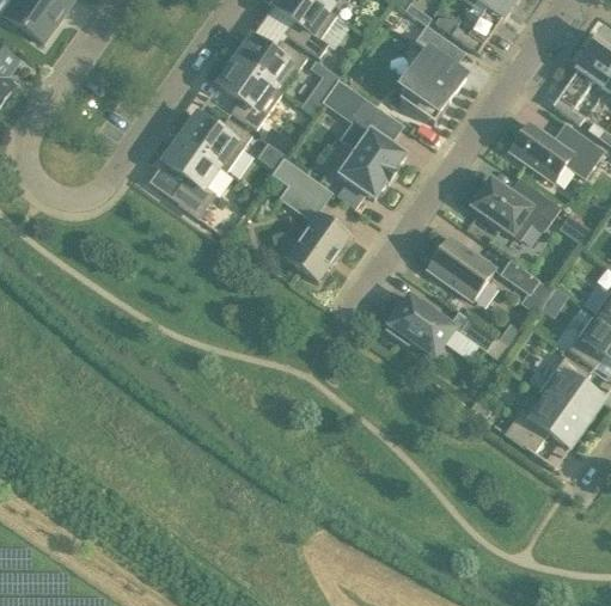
[(11,16),(44,40),(72,0),(23,0),(11,16)]
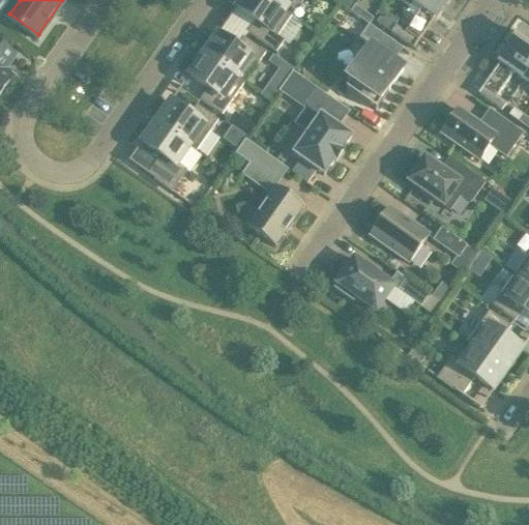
[(286,7),(274,0),(239,0),(237,4),(238,5),(238,4),(256,17),(248,28),(276,48),(285,36),(277,32),(292,11),(287,7),(286,7)]
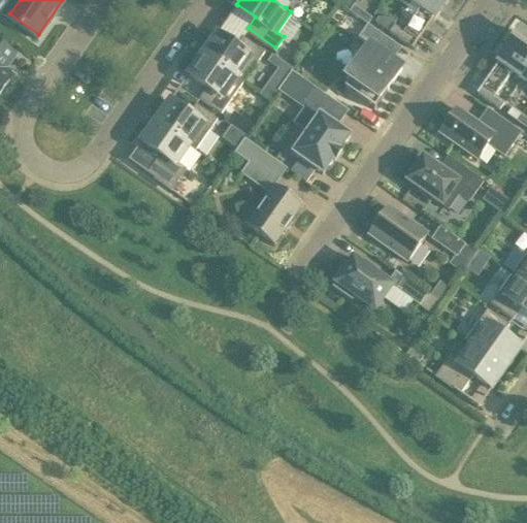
[(416,0),(421,3),(403,28),(394,21),(389,28),(413,44),(443,0),(416,0)]
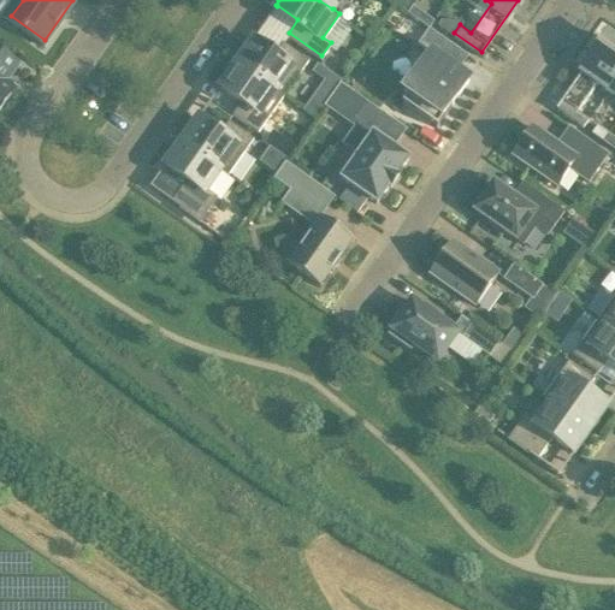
[(408,9),(430,24),(435,17),(413,1),(408,9)]
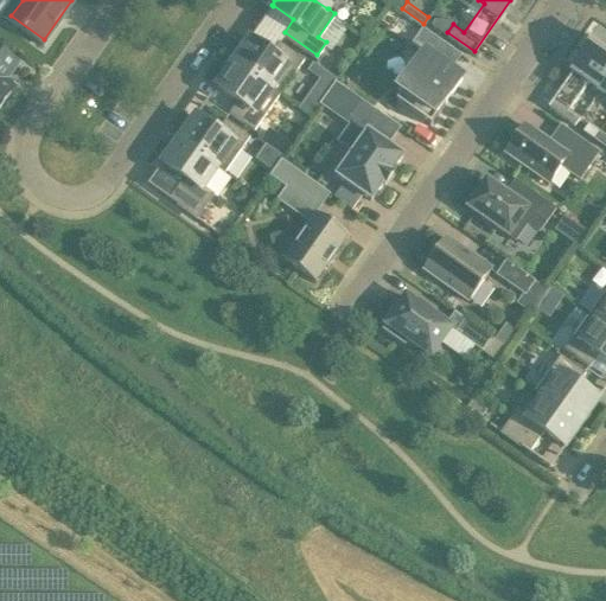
[(453,24),(455,20),(451,17),(434,17),(432,20),(447,32),(453,24)]
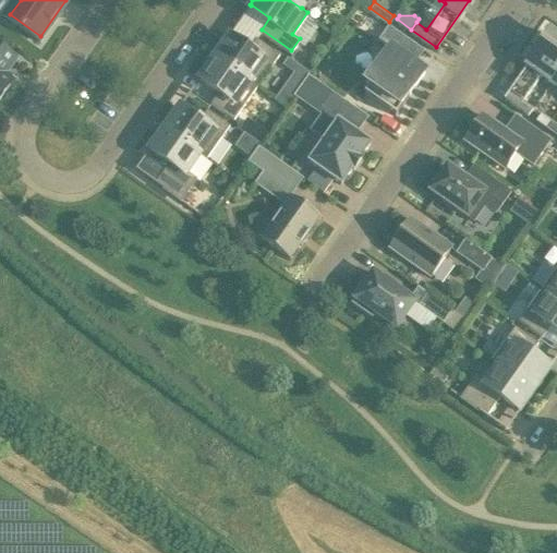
[(396,112),(409,93),(408,93),(425,69),(413,61),(424,47),(388,22),(377,37),(388,45),(364,79),(370,82),(364,89),(396,112)]
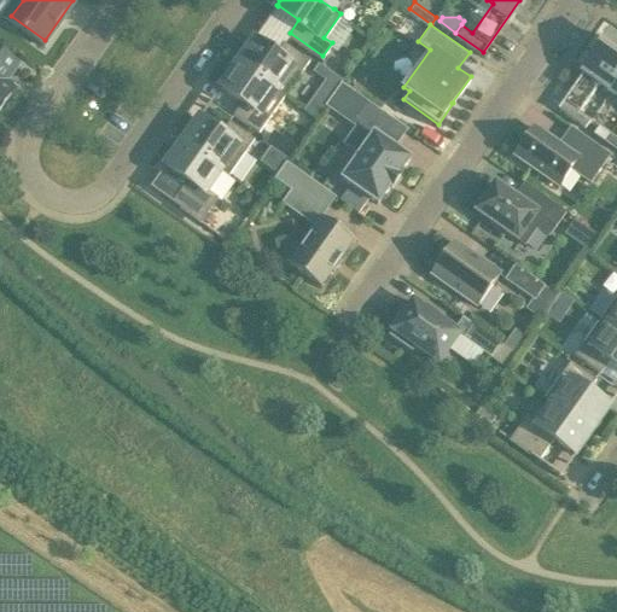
[(598,80),(606,85),(616,69),(616,40),(606,33),(603,40),(604,41),(558,105),(583,123),(589,116),(578,108),(598,80)]
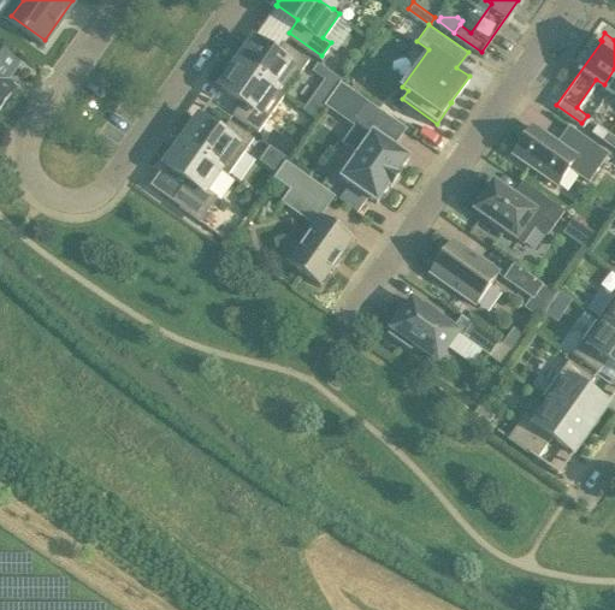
[(238,57),(237,59),(284,93),(309,57),(284,39),(275,51),(254,36),(255,36),(254,35),(244,48),(243,47),(237,55),(238,57)]
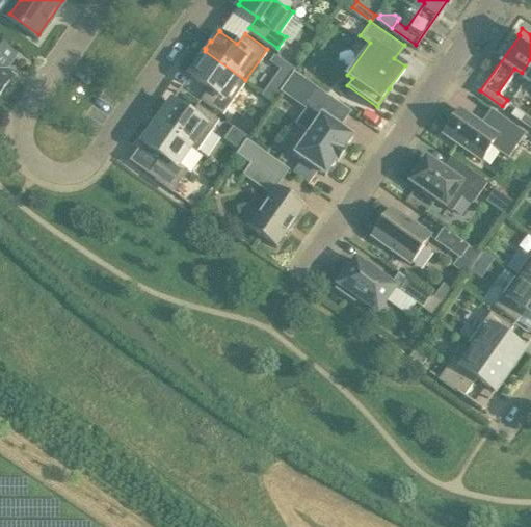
[(0,89),(12,73),(4,67),(16,51),(0,38),(0,89)]
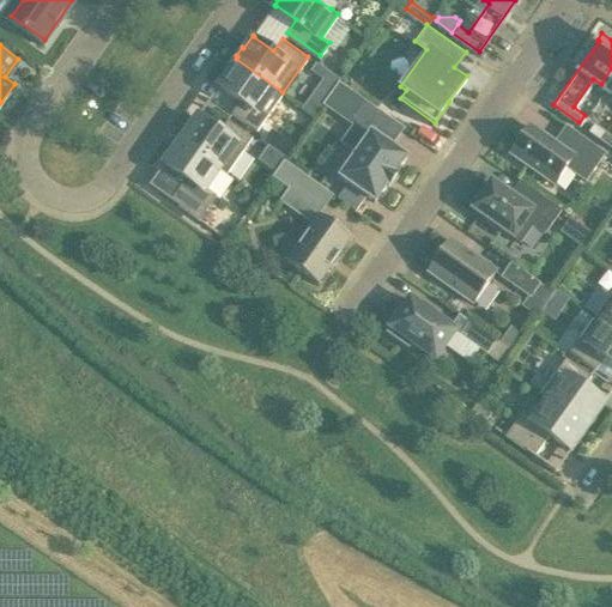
[(258,127),(283,92),(236,59),(234,61),(232,61),(226,68),(228,70),(219,83),(220,84),(220,83),(241,97),(232,110),(258,127)]
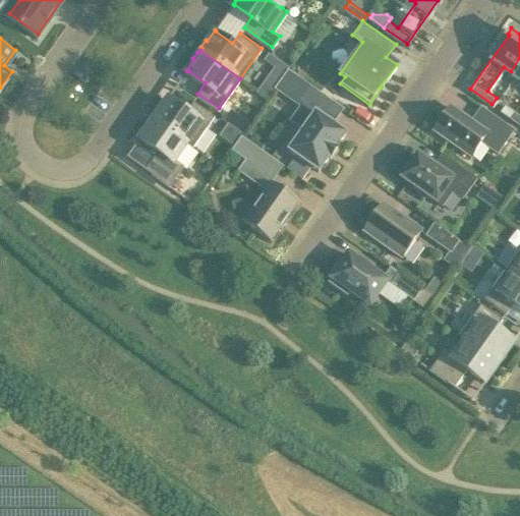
[(290,64),(270,50),(265,57),(285,71),(290,64)]
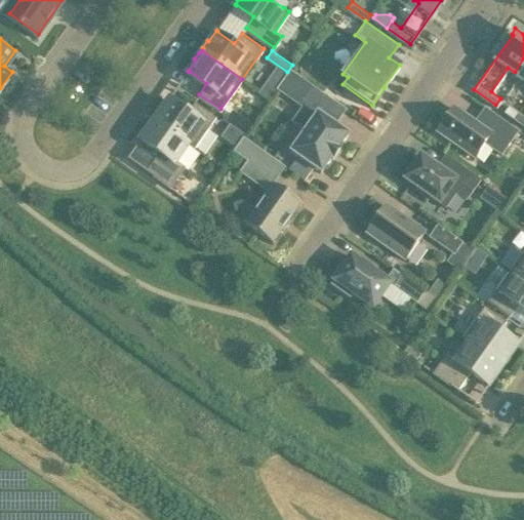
[(523,58),(515,72),(523,78),(523,58)]
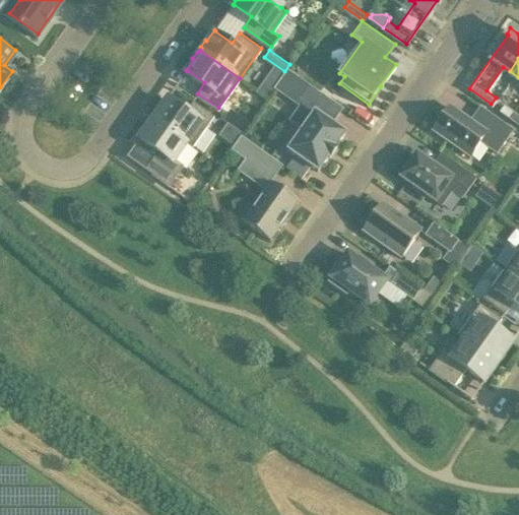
[(307,81),(296,98),(314,110),(287,146),(318,168),(327,153),(329,154),(336,145),(334,144),(344,130),(331,121),(342,106),(307,81)]
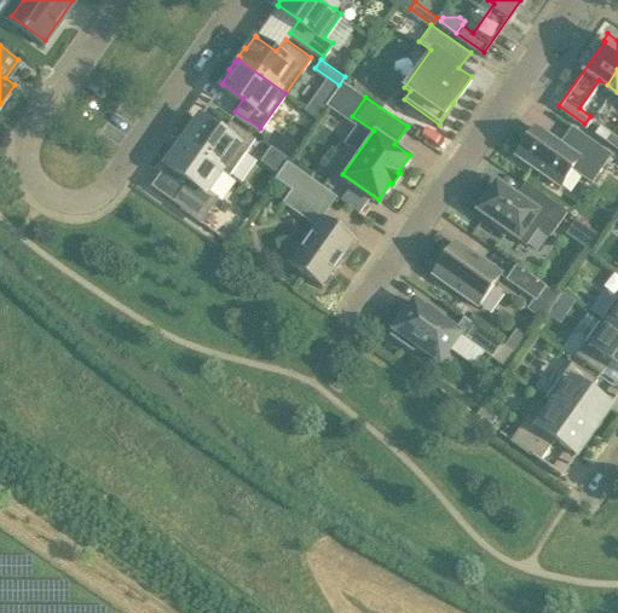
[(223,166),(223,167),(230,172),(255,136),(230,117),(221,129),(201,115),(200,114),(190,127),(189,126),(184,134),(185,134),(183,138),(223,166)]
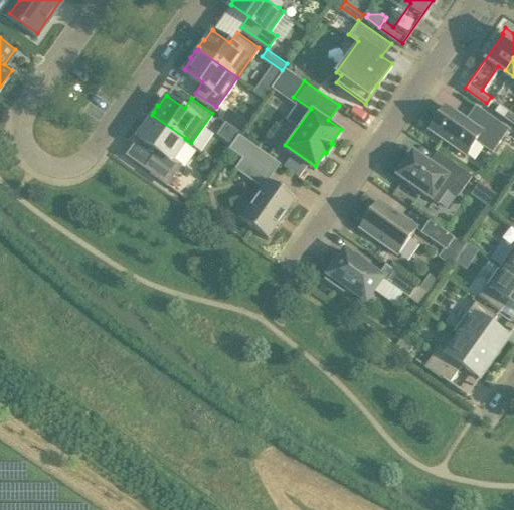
[(494,109),(501,114),(506,107),(499,102),(494,109)]
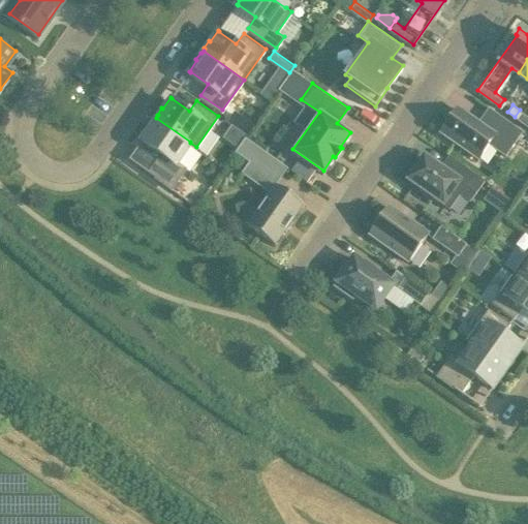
[(522,129),(495,110),(485,124),(458,105),(456,108),(454,106),(446,117),(448,119),(440,130),(477,156),(488,142),(505,153),(522,129)]
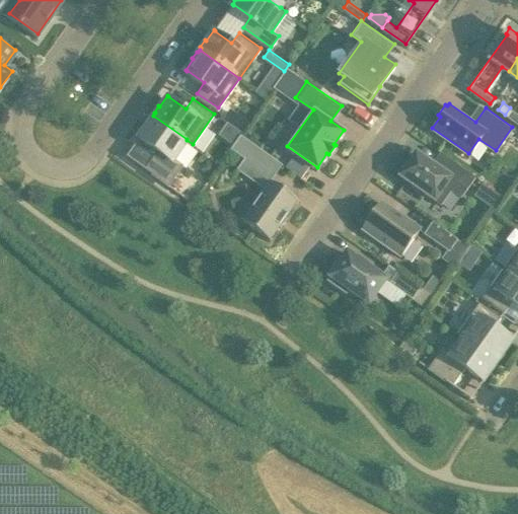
[(517,113),(510,107),(505,115),(517,123),(517,113)]
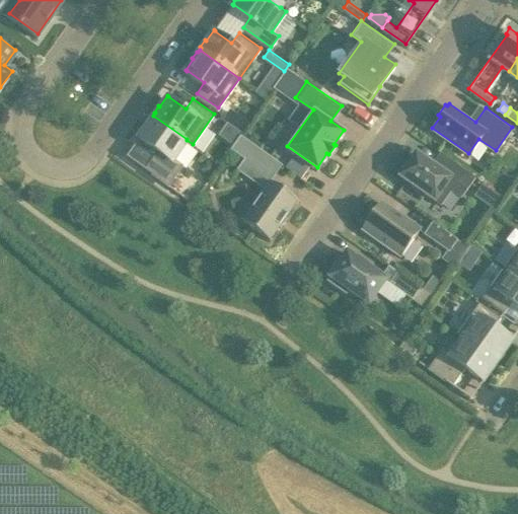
[(187,139),(153,116),(151,118),(150,118),(146,124),(147,125),(139,136),(140,136),(157,148),(145,165),(144,166),(167,182),(180,163),(173,158),(187,140),(187,139)]
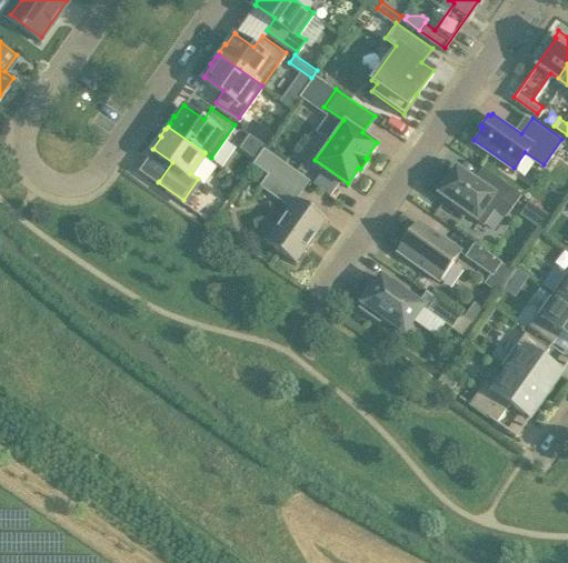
[(263,146),(253,160),(294,189),(305,174),(263,146)]
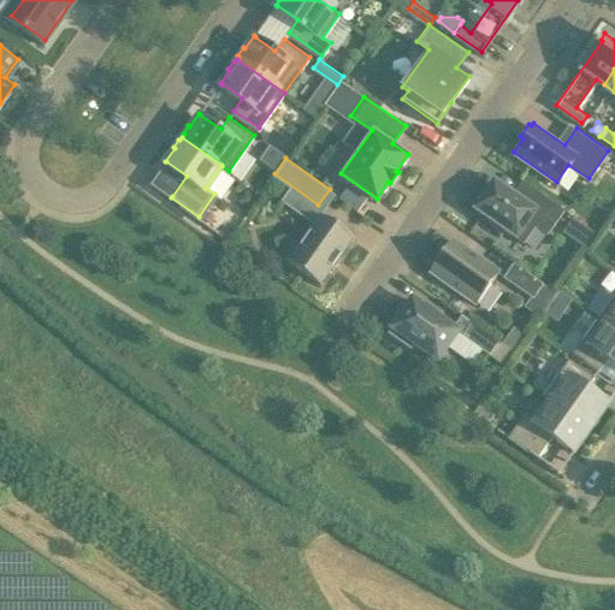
[(482,189),(472,202),(475,205),(474,206),(524,241),(536,224),(547,232),(565,208),(527,182),(518,195),(494,179),(485,191),(482,189)]
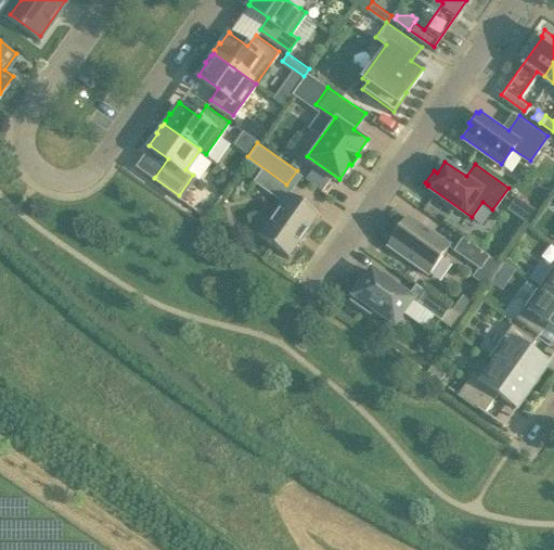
[(318,213),(280,184),(274,193),(282,199),(258,233),(288,255),(318,213)]
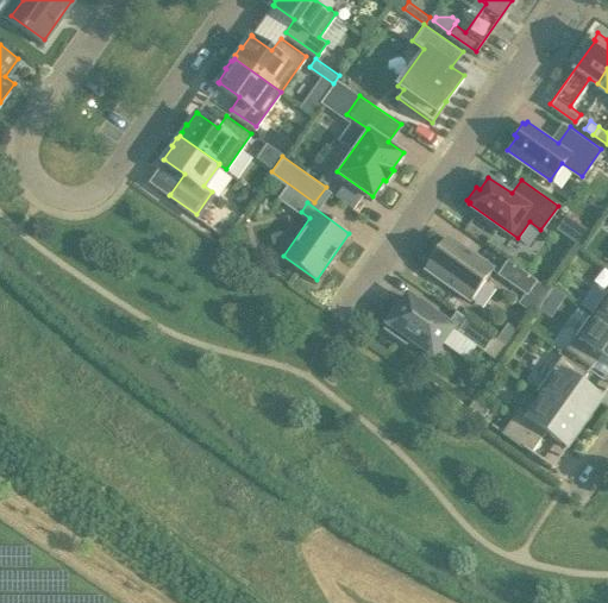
[(557,227),(581,240),(589,225),(565,212),(557,227)]
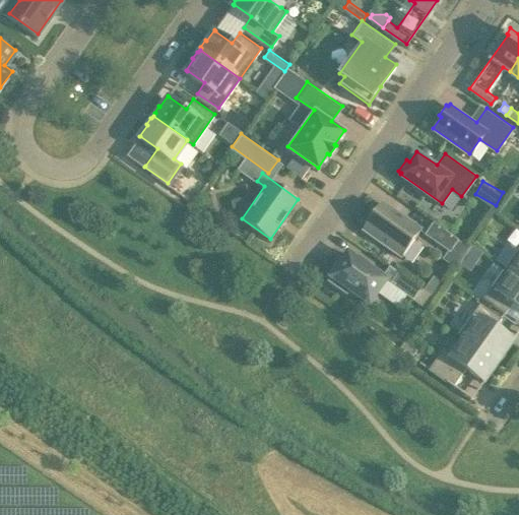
[(400,254),(419,228),(382,200),(377,207),(374,205),(365,218),(368,220),(363,228),(400,254)]
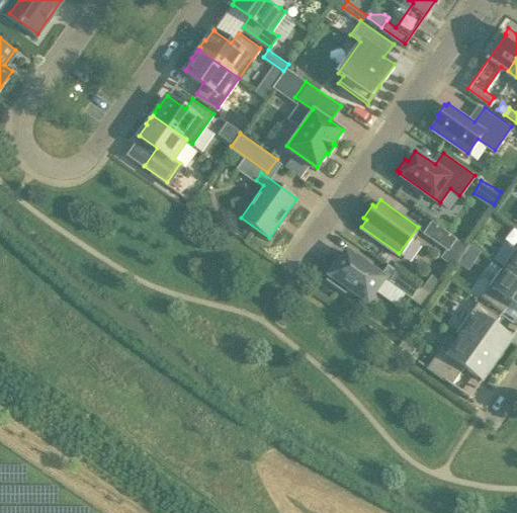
[(455,237),(431,219),(423,231),(447,248),(455,237)]
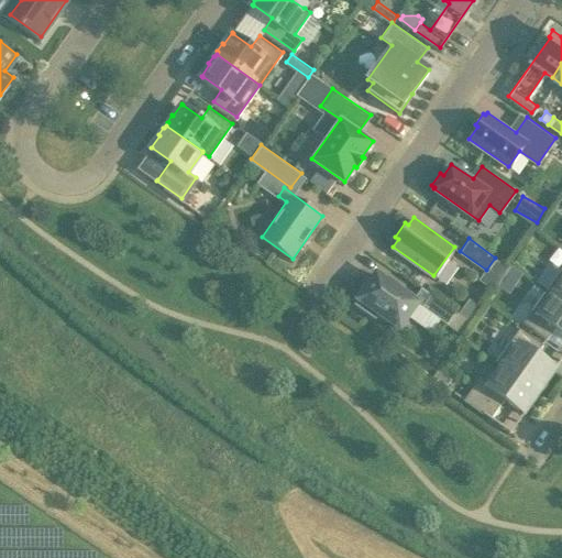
[(561,266),(547,287),(561,298),(561,266)]
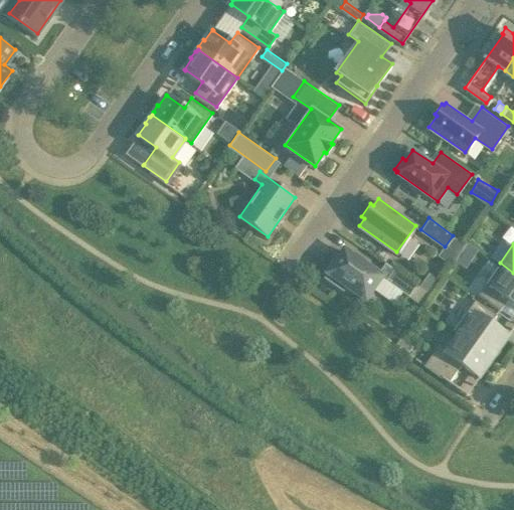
[(365,300),(382,275),(343,247),(323,276),(342,290),(345,286),(365,300)]
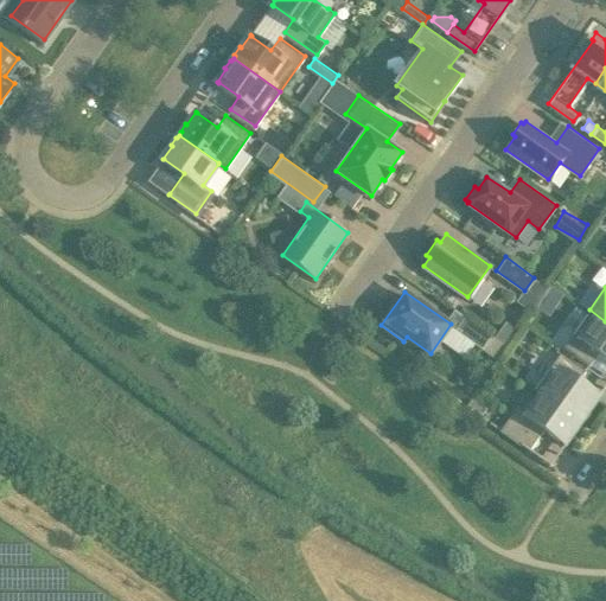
[(605,321),(589,309),(565,345),(589,363),(599,351),(605,356),(605,321)]
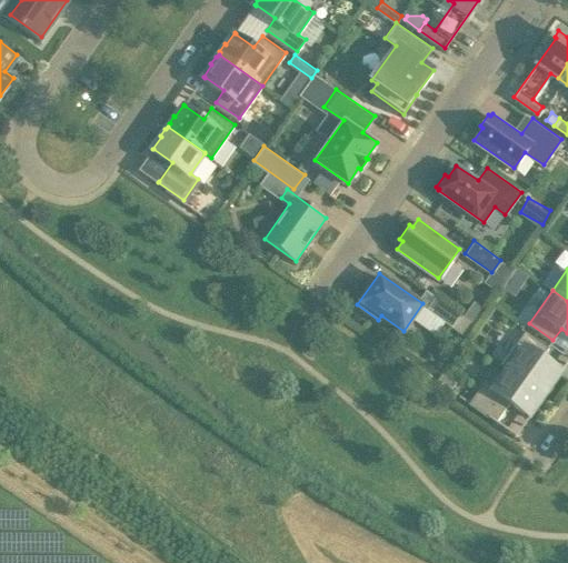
[(435,294),(426,307),(451,324),(460,312),(435,294)]
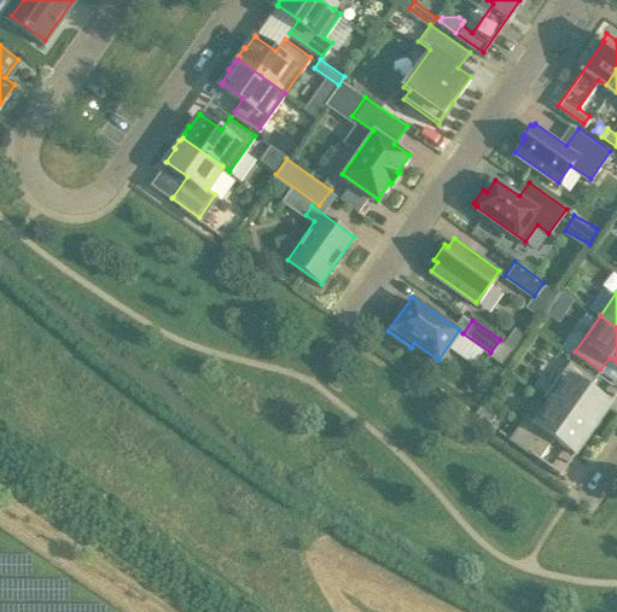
[(552,400),(593,427),(594,424),(595,425),(601,418),(600,417),(609,404),(607,403),(587,389),(595,377),(570,359),(543,395),(551,401),(552,400)]
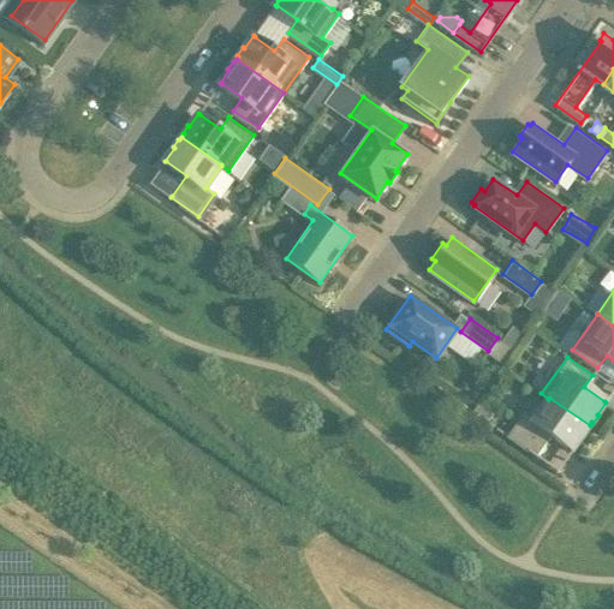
[(487,418),(496,406),(483,396),(474,409),(487,418)]
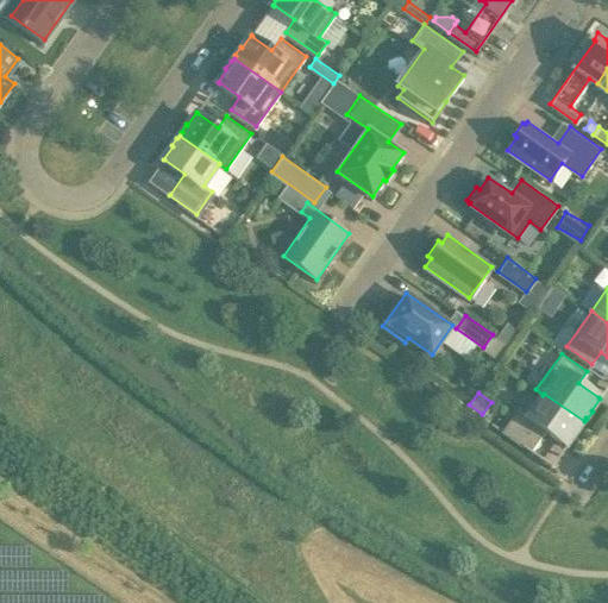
[(544,394),(543,395),(528,415),(520,409),(503,432),(531,451),(546,429),(566,444),(568,445),(576,432),(577,433),(582,426),(582,425),(584,421),(544,394)]
